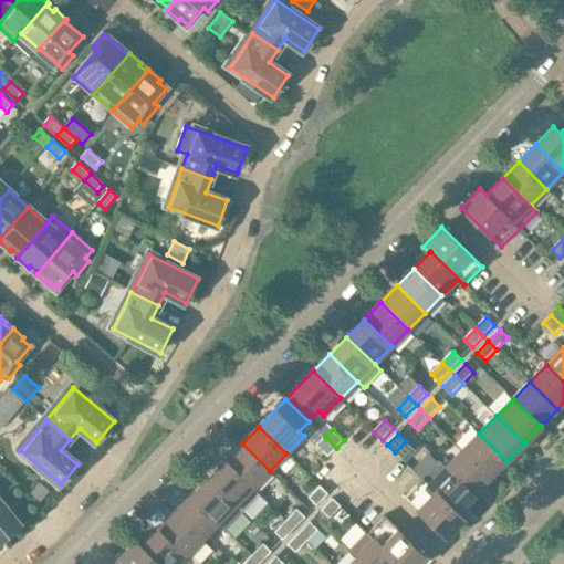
[(479,434),(462,450),(490,478),(507,461),(479,434)]
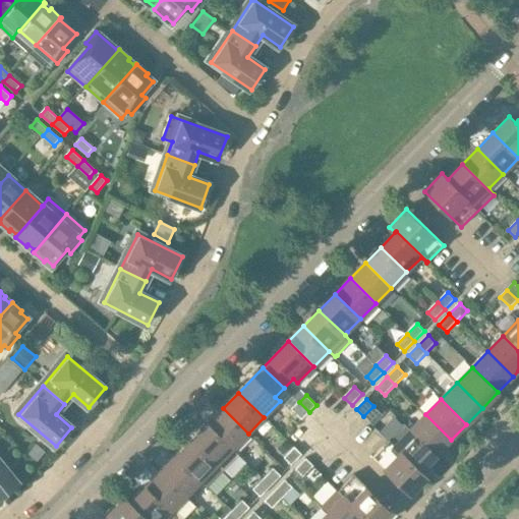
[(309,412),(299,402),(292,409),(302,419),(309,412)]
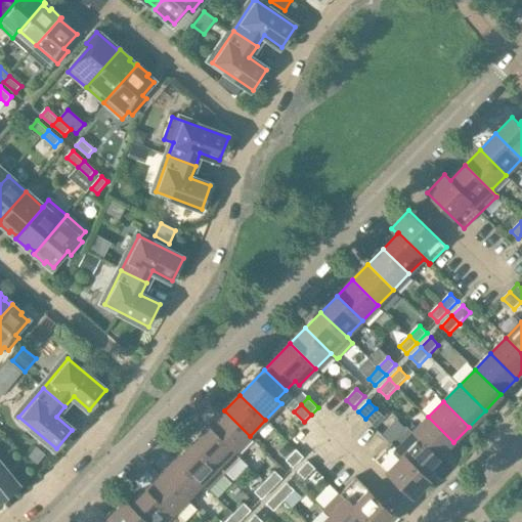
[(376,408),(365,419),(376,429),(387,419),(376,408)]
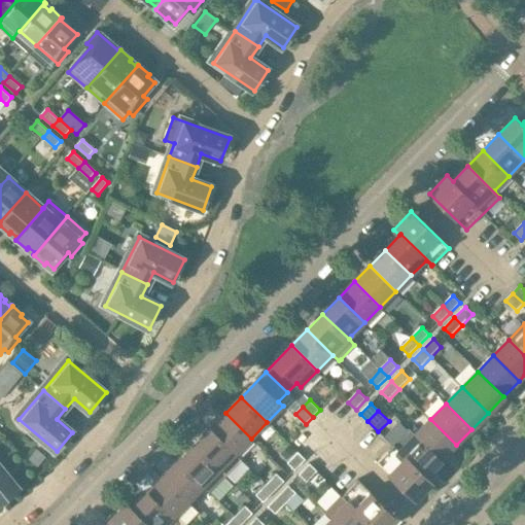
[(225,413),(209,429),(236,454),(251,439),(225,413)]
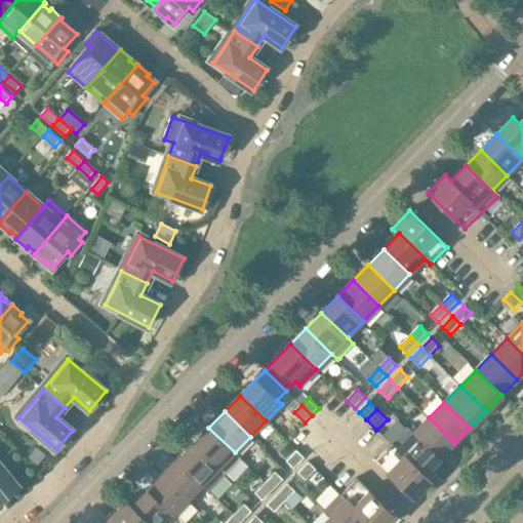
[(429,417),(413,434),(439,458),(454,443),(429,417)]
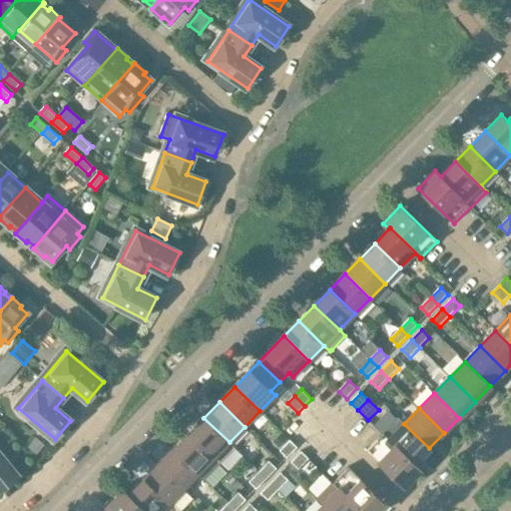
[(203,418),(188,434),(219,464),(219,463),(214,457),(229,442),(203,418)]
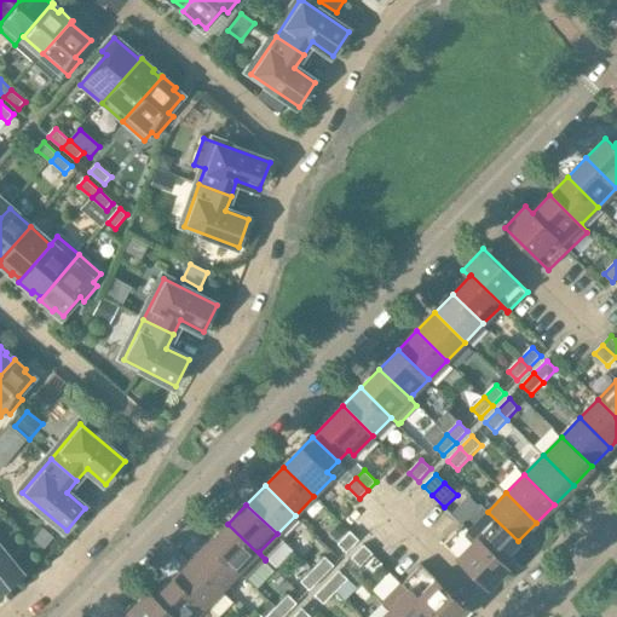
[(462,523),(507,566),(508,565),(501,559),(518,541),(488,512),(471,529),(463,522),(462,523)]
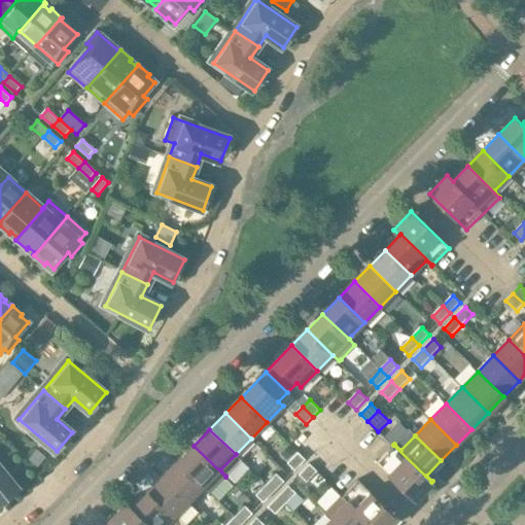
[(431,482),(393,445),(377,462),(415,499),(431,482)]
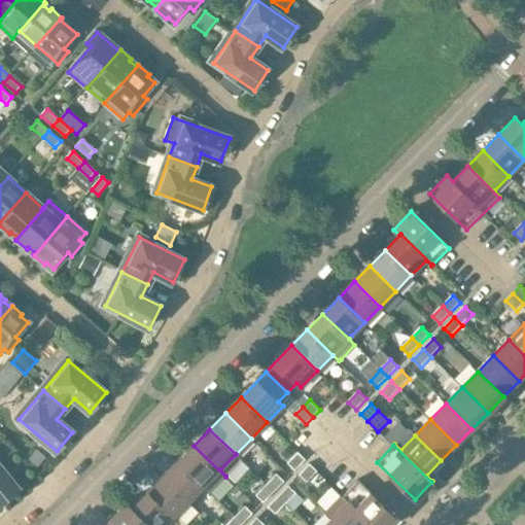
[(194,446),(178,461),(210,492),(225,477),(194,446)]
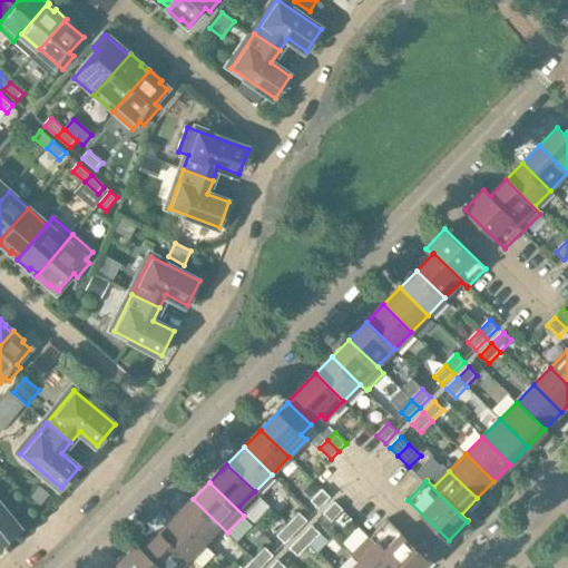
[(331,498),(323,490),(312,501),(320,509),(331,498)]
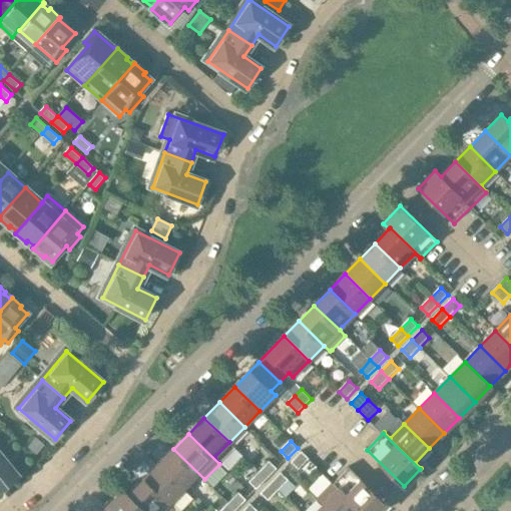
[(173,449),(158,464),(183,489),(197,474),(203,480),(204,479),(173,449)]
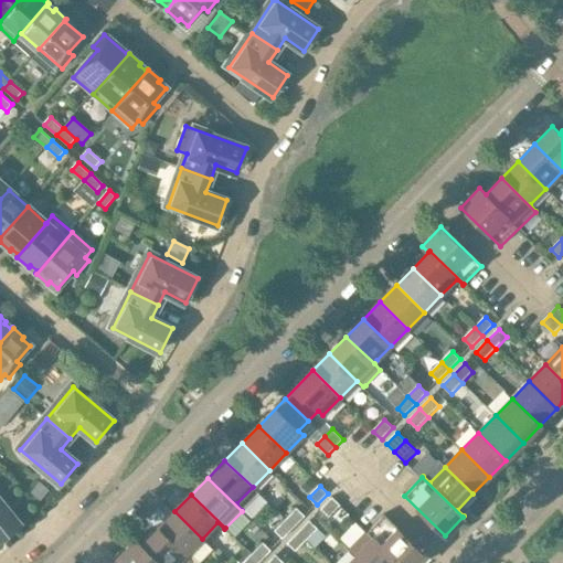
[(341,506),(333,498),(322,509),(330,518),(341,506)]
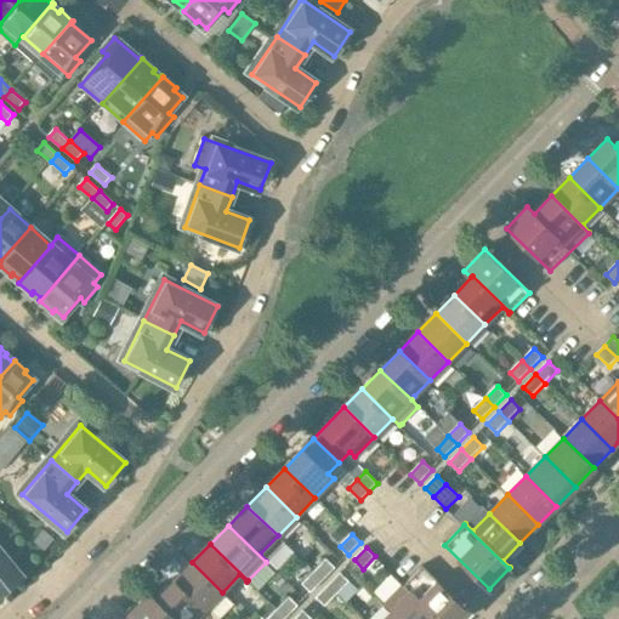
[(0,594),(22,577),(0,550),(0,594)]
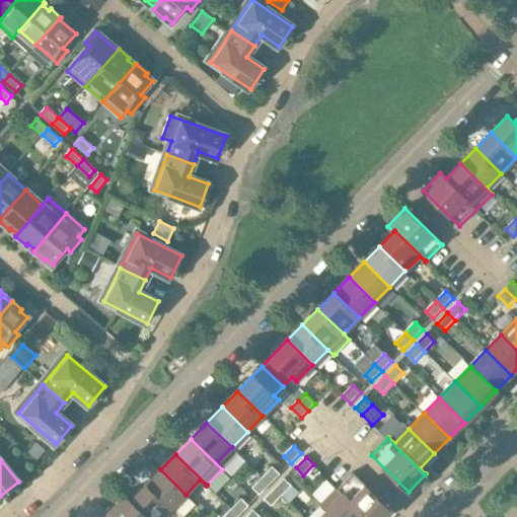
[(274,467),(263,478),(270,485),(281,474),(274,467)]
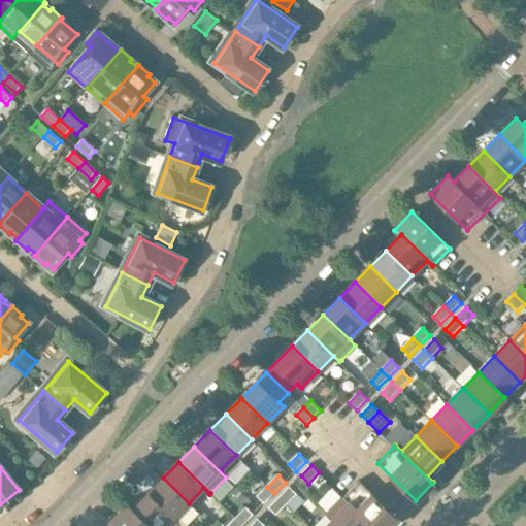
[(163,478),(148,494),(178,525),(179,524),(173,519),(189,503),(163,478)]
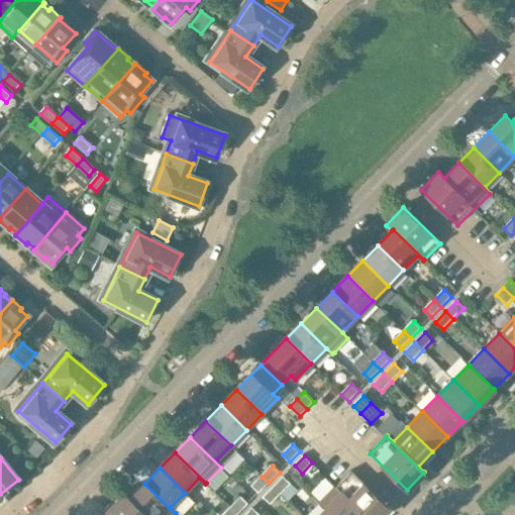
[(336,488),(364,514),(381,514),(389,507),(352,471),(336,488)]
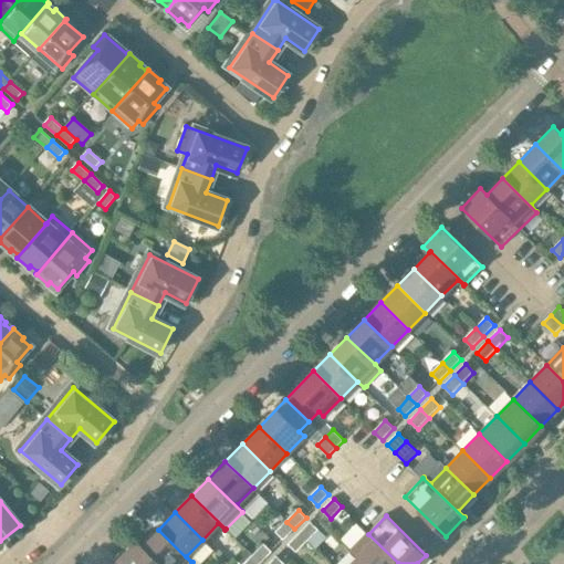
[(294,529),(286,522),(275,533),(283,541),(294,529)]
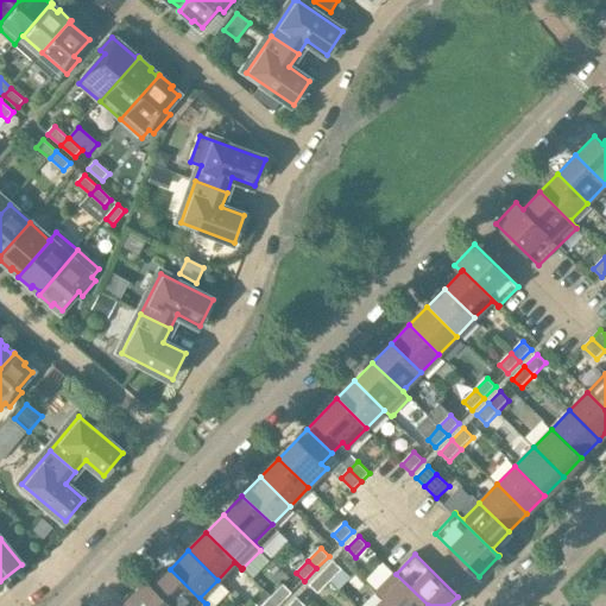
[(334,561),(322,574),(330,582),(342,569),(334,561)]
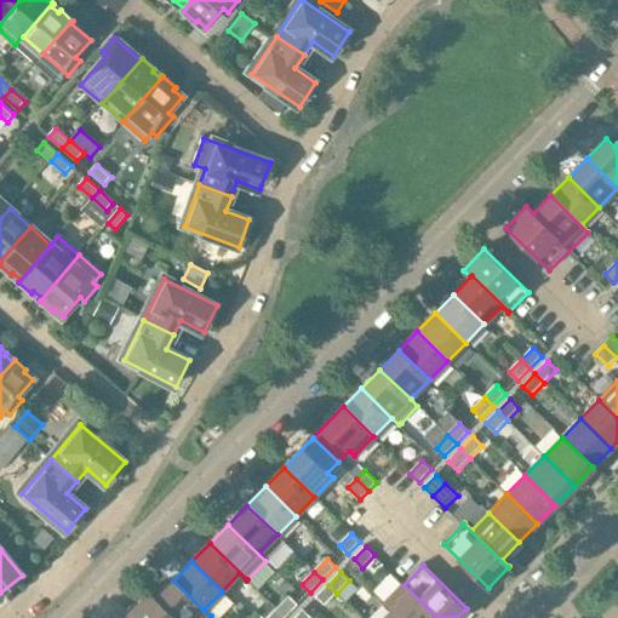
[(173,581),(156,598),(154,599),(173,617),(210,617),(173,581)]
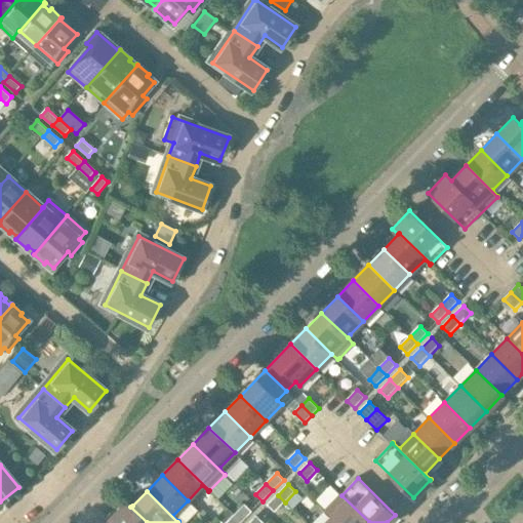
[(285,503),(278,495),(268,506),(275,513),(285,503)]
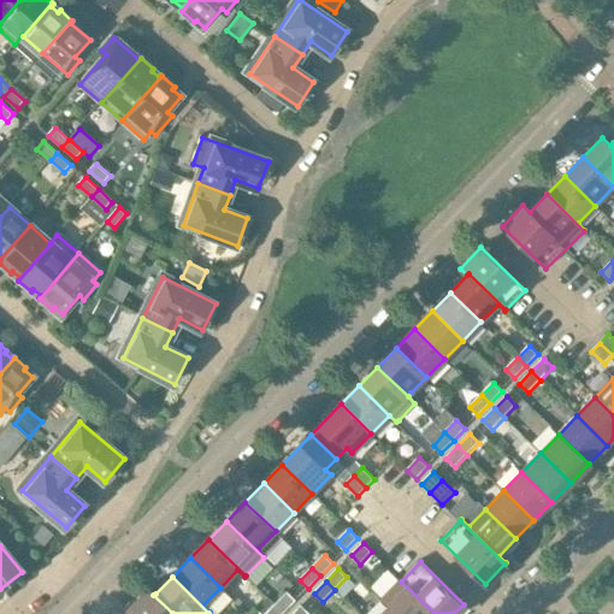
[(434,613),(401,582),(382,600),(396,613),(434,613)]
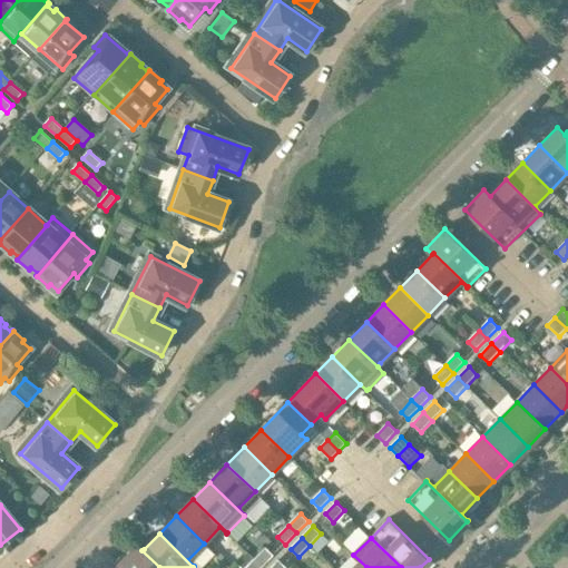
[(159,567),(142,550),(144,549),(137,544),(118,562),(123,567),(159,567)]
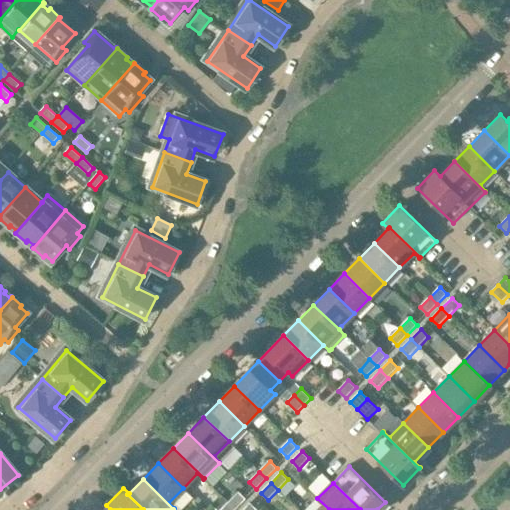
[(239,492),(229,502),(228,503),(235,509),(237,509),(246,499),(239,492)]
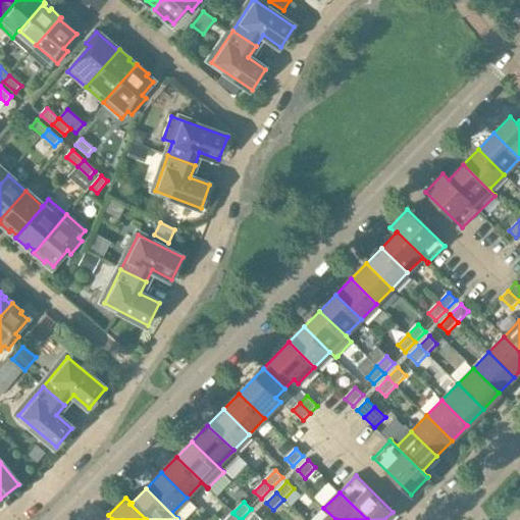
[(232,513),(234,512),(227,507),(217,517),(219,519),(240,519),(232,513)]
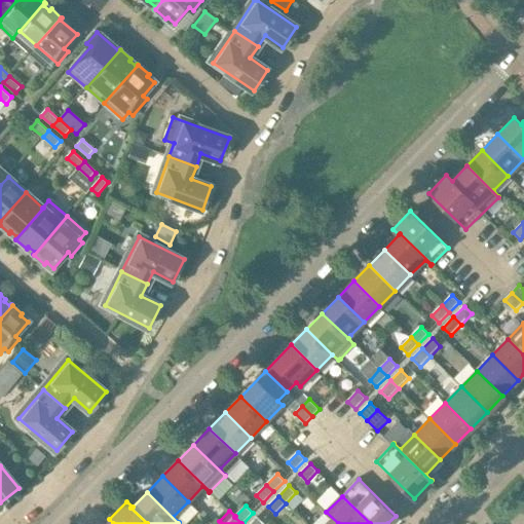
[(338,523),(326,512),(326,513),(332,518),(326,523),(338,523)]
